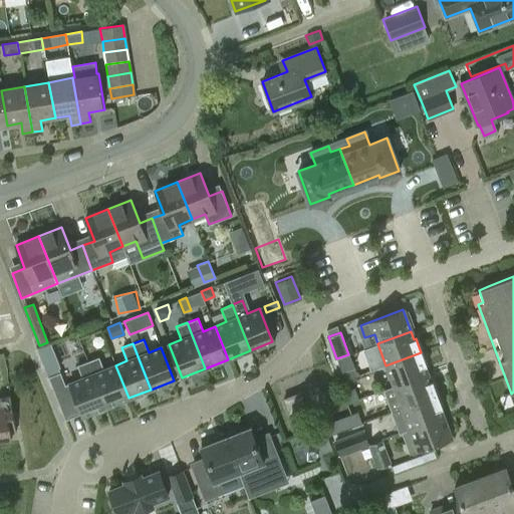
[(421,352),(386,365),(394,387),(427,374),(424,366),(426,365),(421,352)]
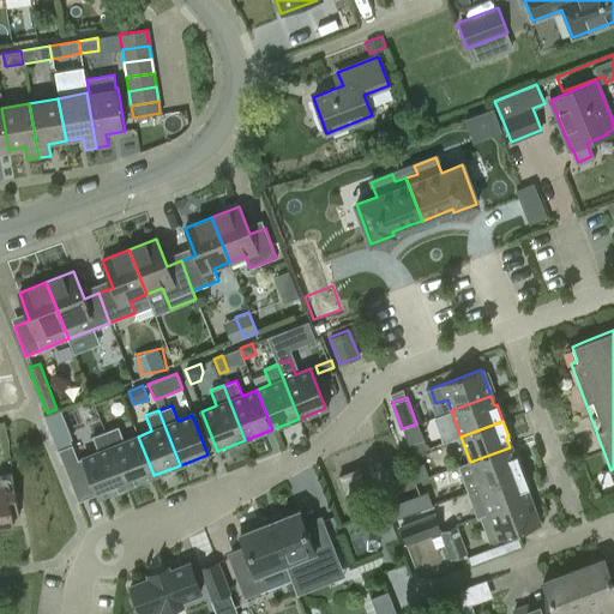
[(416,423),(402,428),(411,453),(426,449),(416,423)]
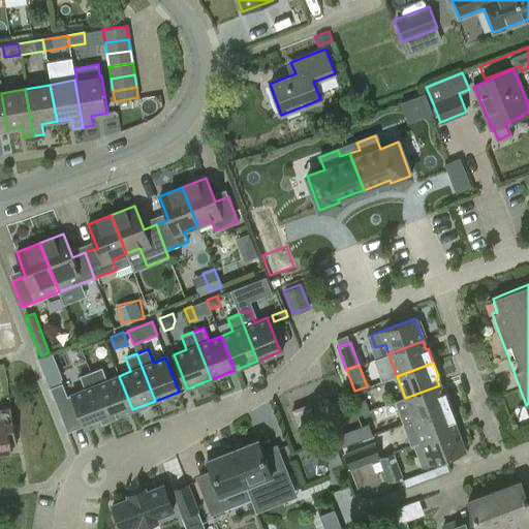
[(91,372),(110,418),(132,409),(119,376),(106,380),(101,368),(91,372)]
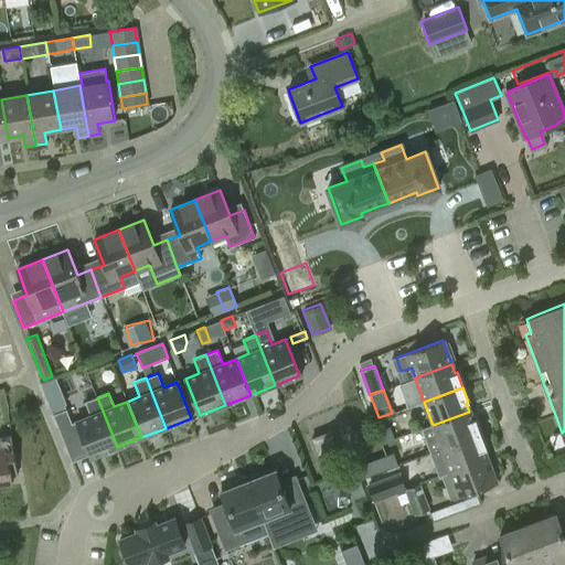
[(91,457),(117,447),(97,397),(85,402),(91,416),(72,423),(66,409),(52,415),(70,462),(91,455),(91,457)]
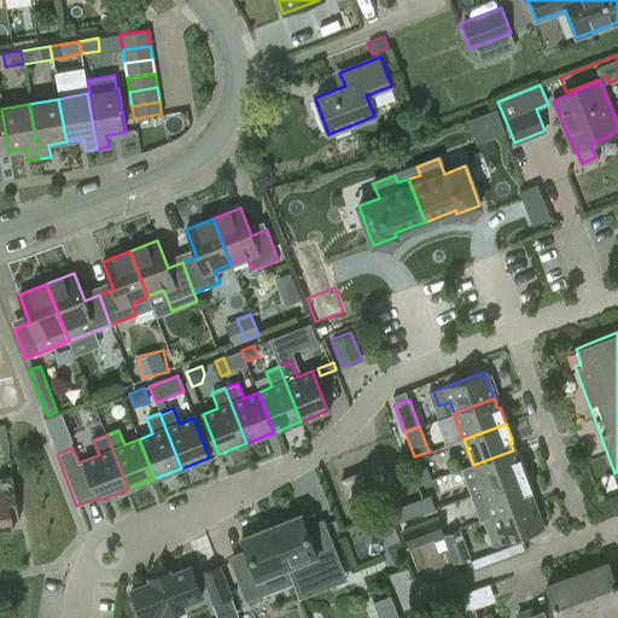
[(513,450),(473,465),(461,470),(471,495),(525,474),(519,459),(517,459),(513,450)]
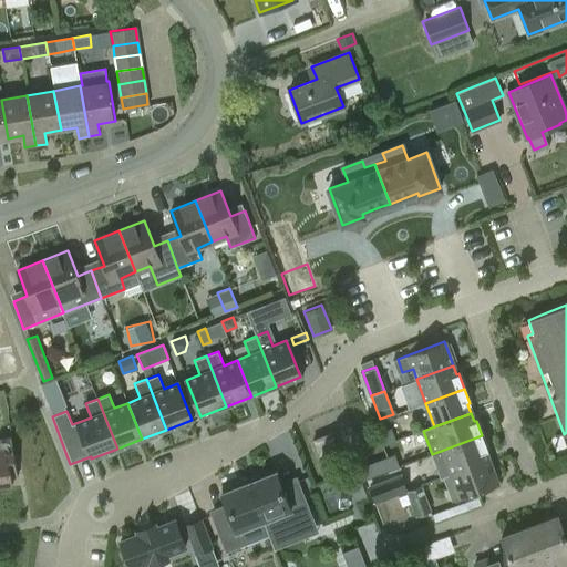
[(382,445),(395,441),(390,429),(378,433),(382,445)]
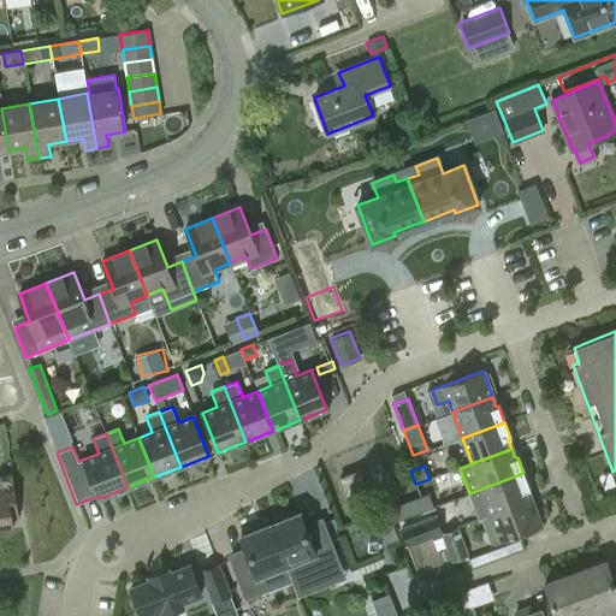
[(360,471),(339,479),(347,496),(367,489),(360,471)]
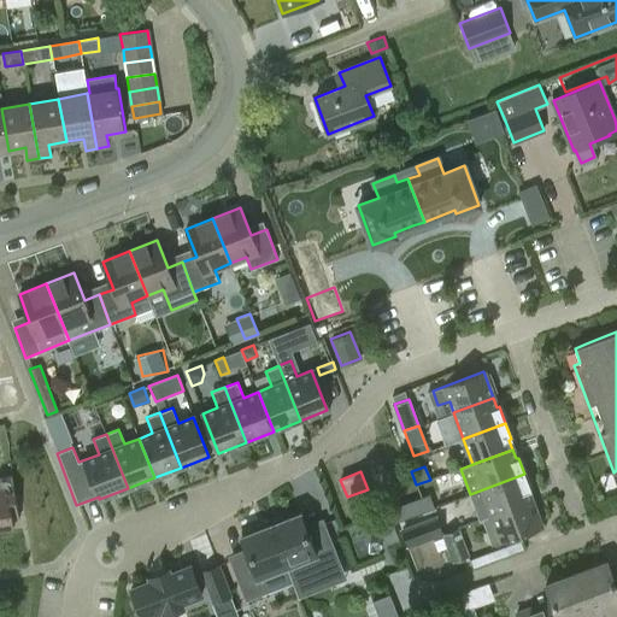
[(0,527),(12,526),(12,521),(18,519),(11,474),(0,475),(0,527)]
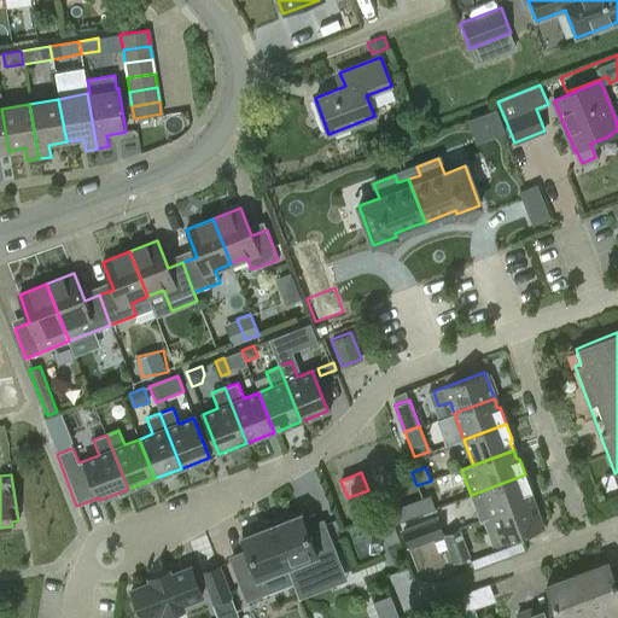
[(531,491),(525,474),(471,495),(481,520),(493,517),(532,501),(529,493),(531,491)]
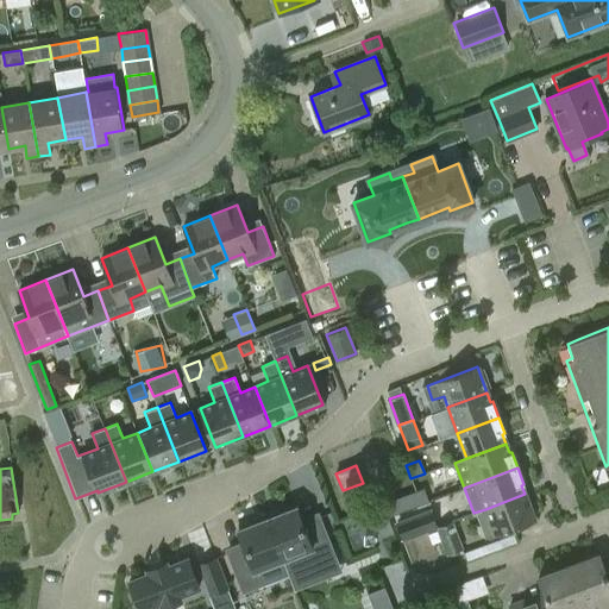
[(534,520),(525,494),(485,509),(476,513),(485,539),(495,535),(534,520)]
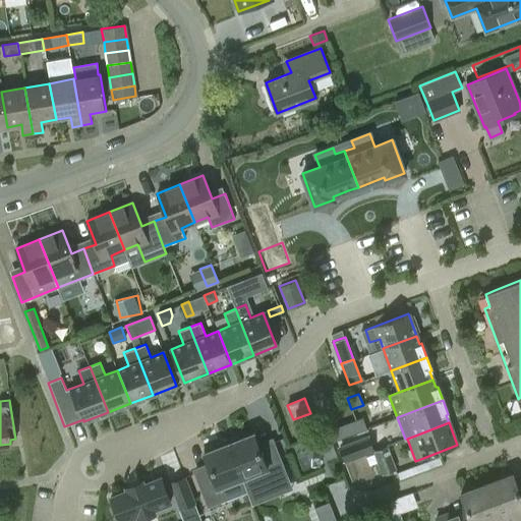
[(237,436),(227,440),(241,478),(266,469),(271,482),(286,476),(273,442),(258,448),(253,433),(238,440),(237,436)]
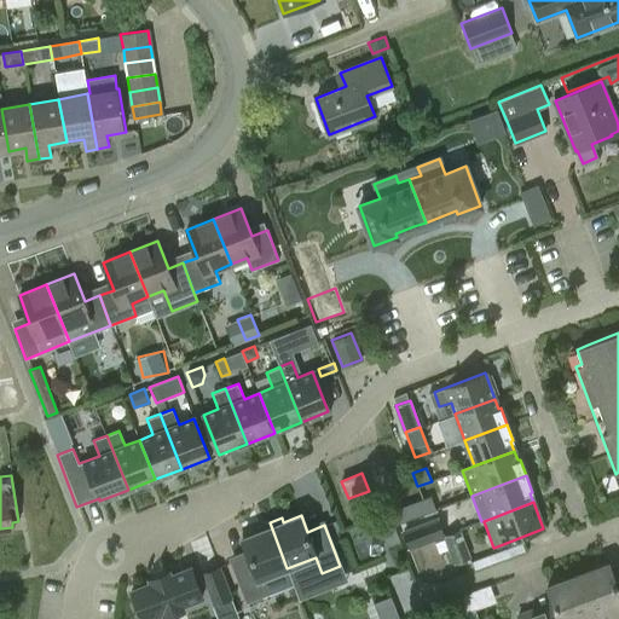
[(287,568),(270,522),(258,527),(259,532),(242,539),(248,555),(231,562),(247,602),(265,595),(259,579),(287,568)]
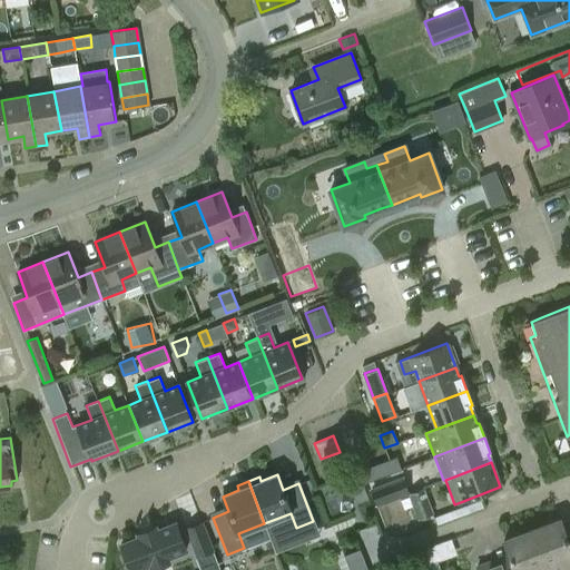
[(342,492),(350,510),(375,499),(367,481),(342,492)]
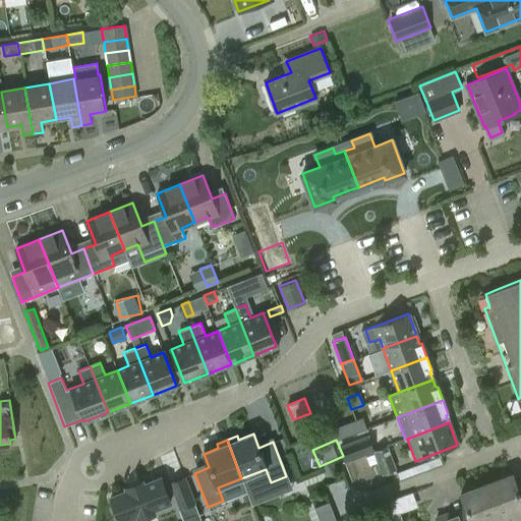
[(387,446),(373,451),(383,474),(396,469),(387,446)]
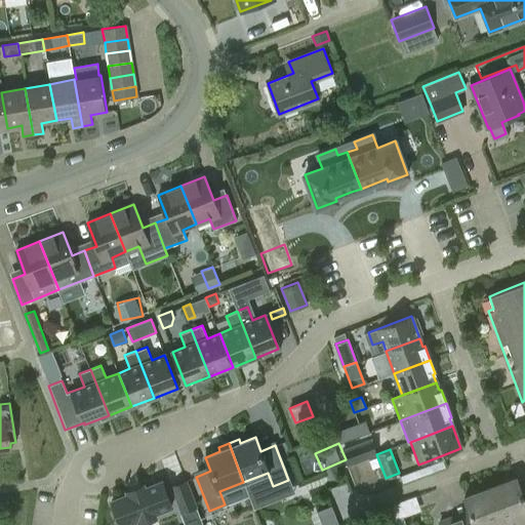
[(490,487),(502,522),(516,517),(518,524),(524,524),(524,488),(520,491),(515,478),(490,487)]
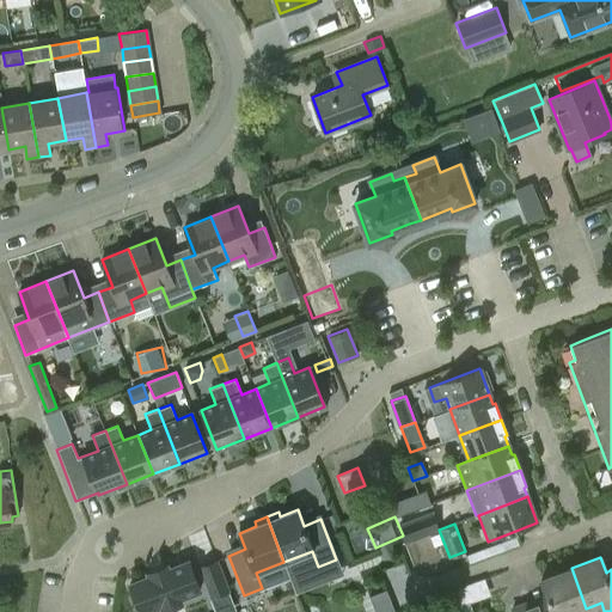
[(215,561),(200,567),(212,598),(227,592),(215,561)]
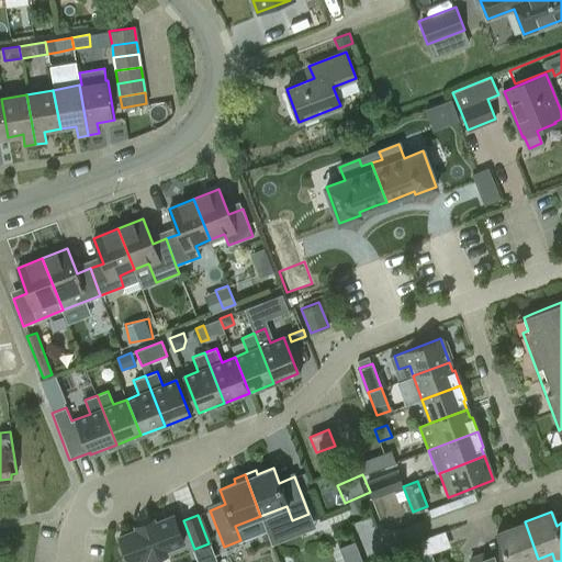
[(137,530),(119,537),(128,561),(133,561),(147,557),(149,561),(167,554),(165,550),(183,542),(172,516),(155,523),(154,519),(135,527),(137,530)]
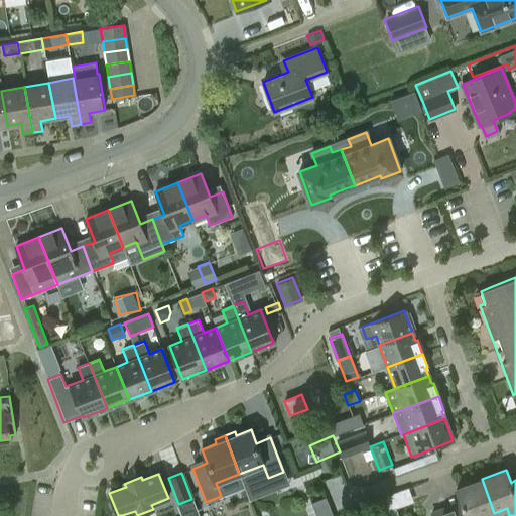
[(486,515),(494,513),(482,479),(456,489),(463,509),(448,514),(445,506),(431,512),(432,515),(486,515)]
